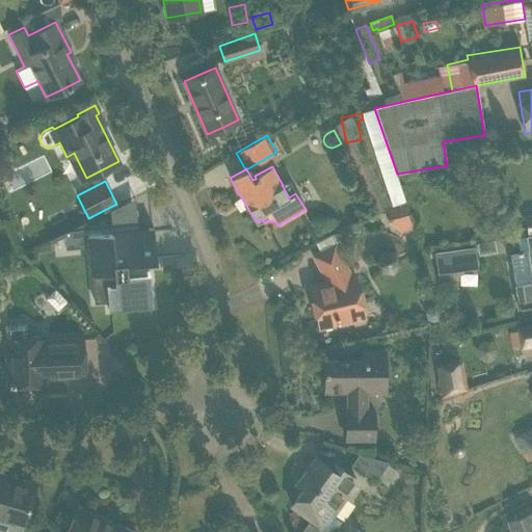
[(406,203),(383,209),(382,210),(388,221),(401,232),(415,229),(406,203)]
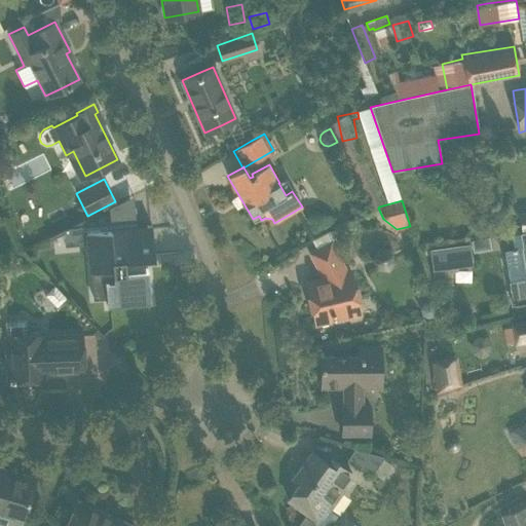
[(87,232),(92,285),(94,298),(107,297),(108,305),(129,303),(150,302),(146,258),(153,257),(150,226),(87,232)]
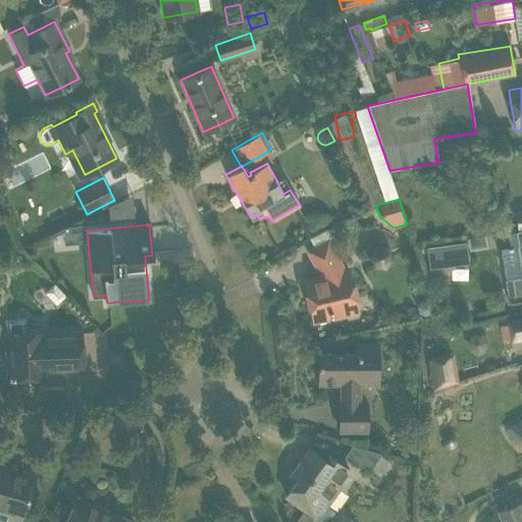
[(484,236),(467,239),(468,248),(486,245),(484,236)]
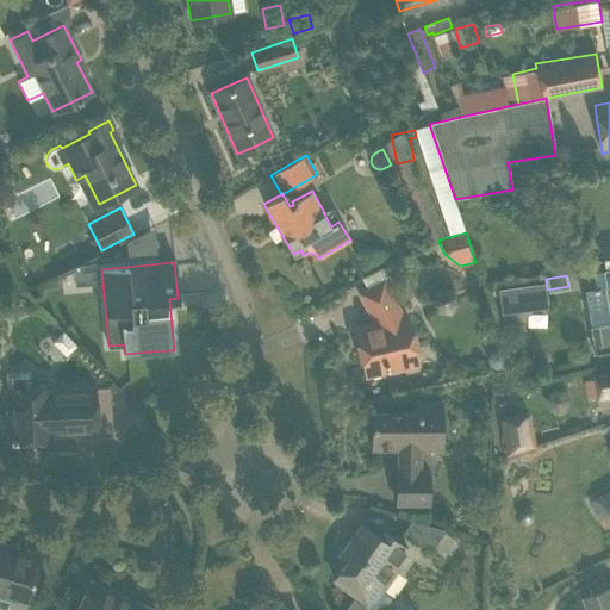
[(378,330),(356,335),(366,377),(419,363),(408,312),(403,313),(385,280),(360,293),(378,330)]
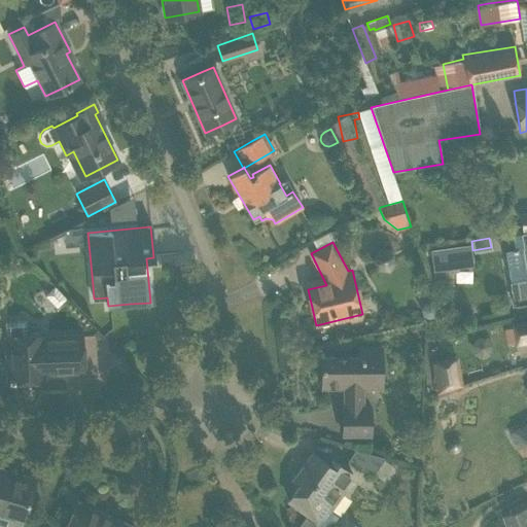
[(469,244),(429,249),(434,283),(434,286),(435,286),(435,285),(451,283),(449,271),(456,270),(455,266),(470,264),(468,245),(469,245),(469,244)]
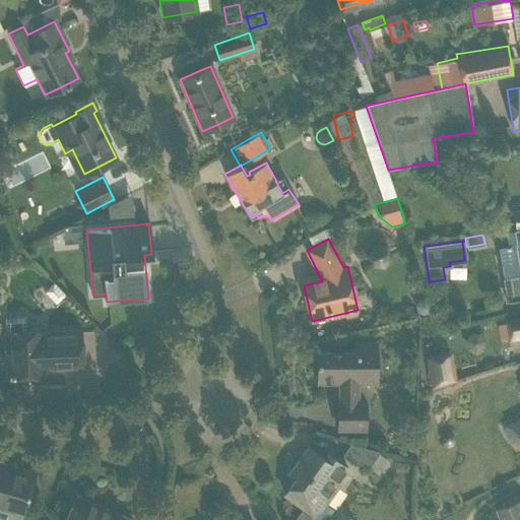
[(53,282),(44,291),(55,303),(64,294),(53,282)]
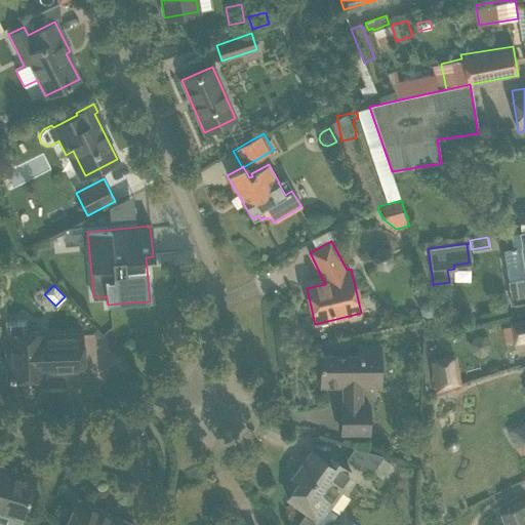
[(422,304),(419,309),(422,315),(428,317),(433,315),(436,310),(434,304),(428,301),(422,304)]
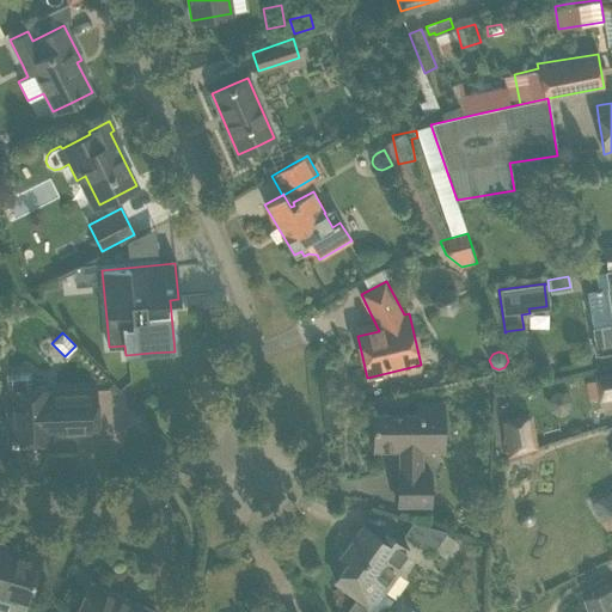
[(599,379),(603,397),(611,395),(611,373),(598,375),(599,379)]
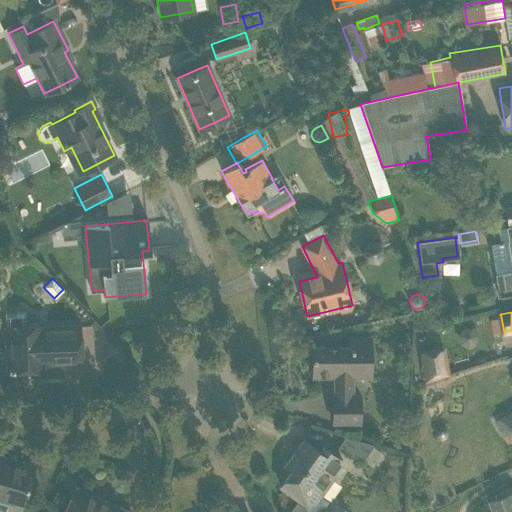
[(5,313),(7,369),(41,368),(41,358),(80,357),(79,328),(39,330),(39,325),(25,326),(24,313),(5,313)]
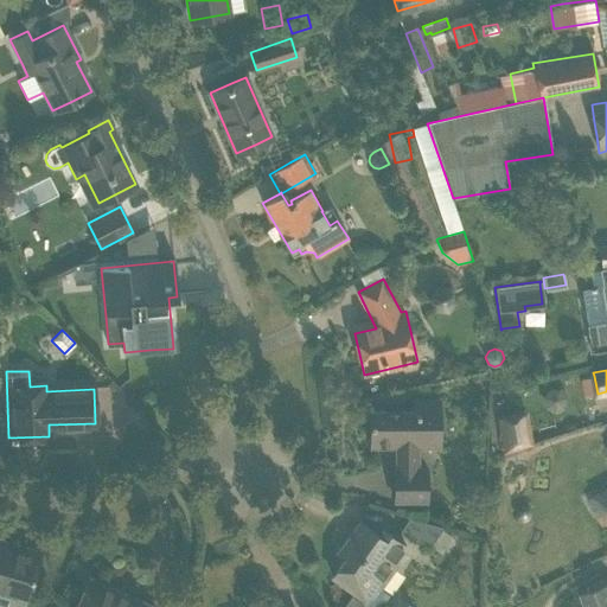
[(594,376),(583,378),(587,395),(598,394),(594,376)]
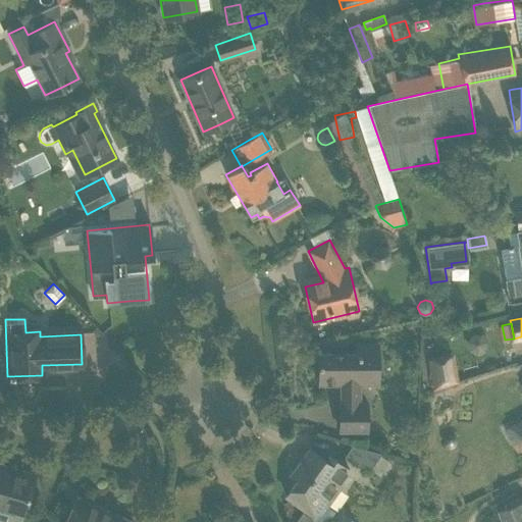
[(356,353),(338,353),(318,353),(318,383),(342,383),(342,404),(338,404),(340,430),(366,430),(366,404),(358,404),(358,383),(377,383),(376,345),(356,345),(356,353)]
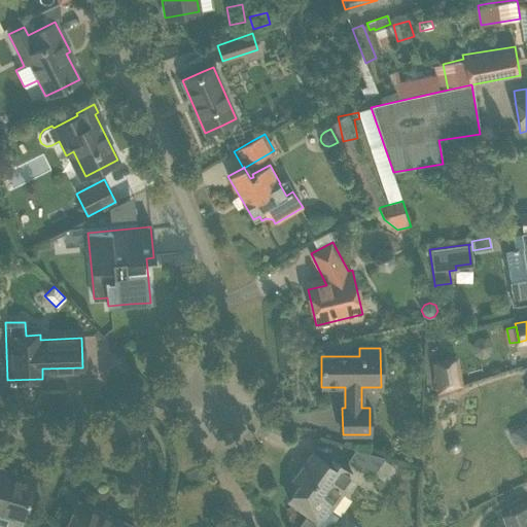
[(456,358),(432,363),(437,391),(460,384),(456,358)]
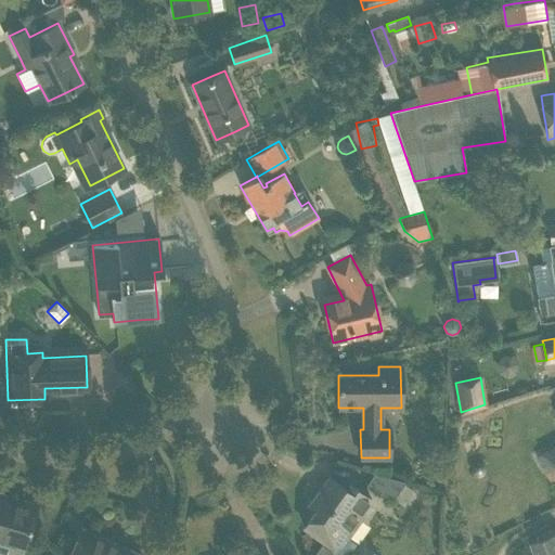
[(554,446),(541,454),(554,477),(554,446)]
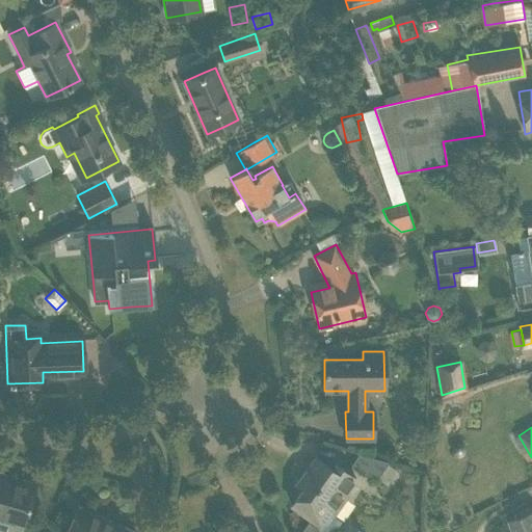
[(452,446),(452,452),(457,455),(462,452),(463,446),(457,443),(452,446)]
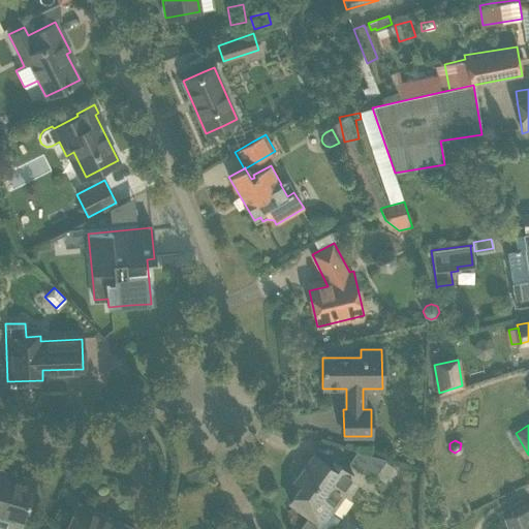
[(373,478),(385,459),(354,450),(348,462),(373,478)]
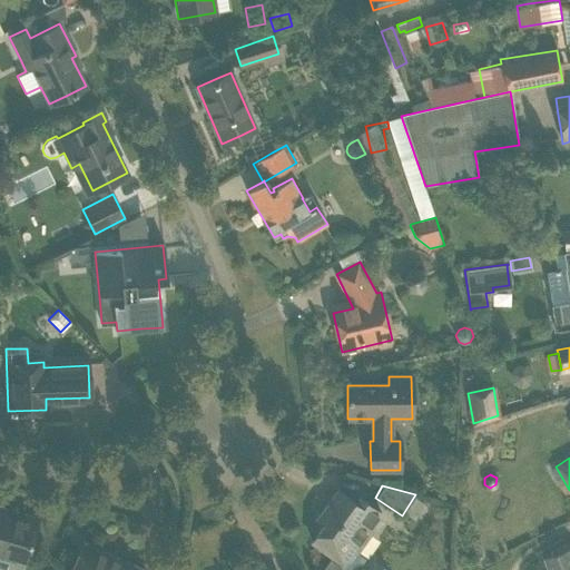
[(380,512),(377,510),(360,497),(355,502),(337,490),(318,518),(325,522),(312,540),(330,553),(342,561),(351,549),(356,553),(371,533),(366,530),(380,512)]
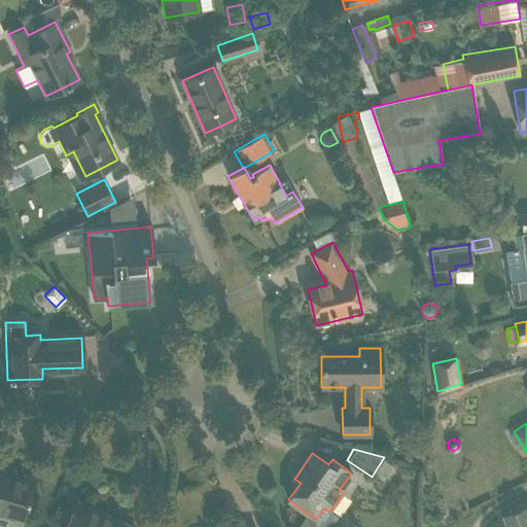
[(0,469),(0,516),(22,523),(29,499),(34,480),(0,469)]
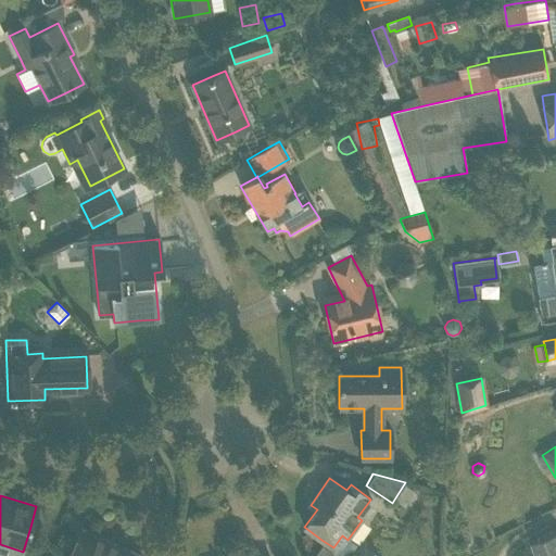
[(141,555),(80,529),(72,548),(67,555),(141,555)]
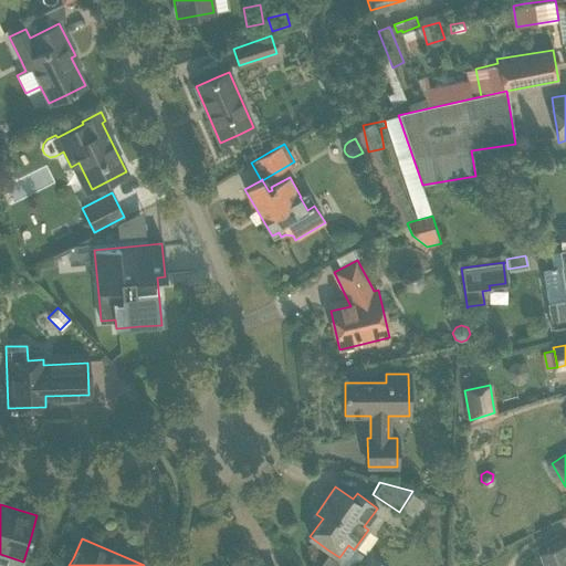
[(545,565),(565,565),(565,542),(540,554),(545,565)]
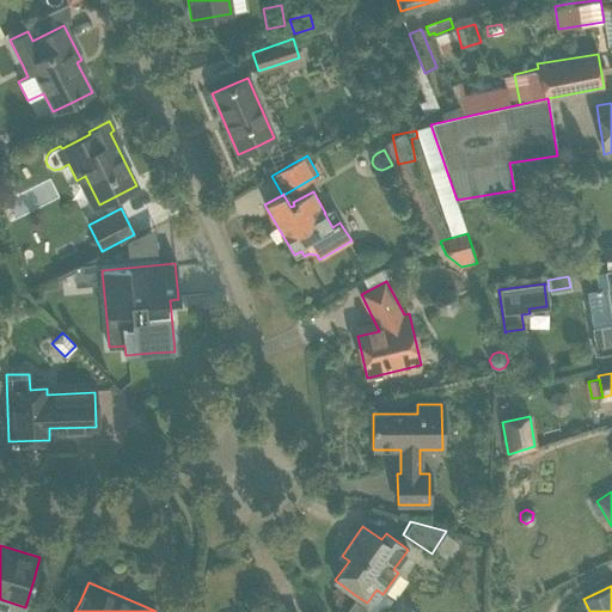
[(372,611),(355,600),(347,611),(372,611)]
